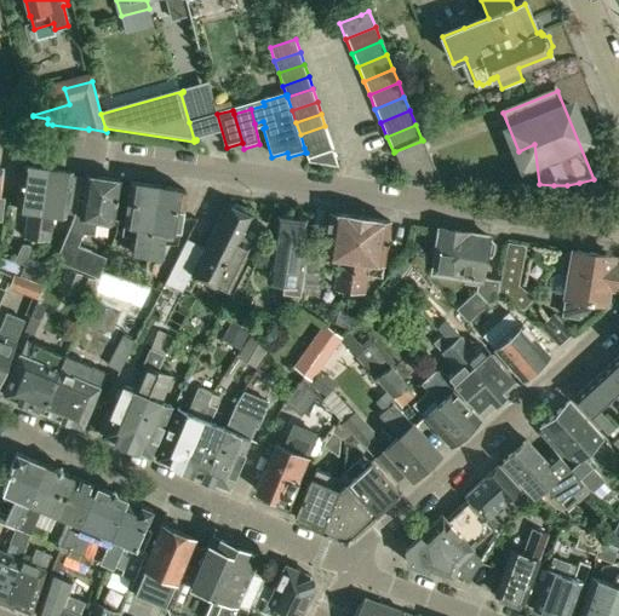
[(325,126),(301,134),(304,148),(330,138),(325,126)]
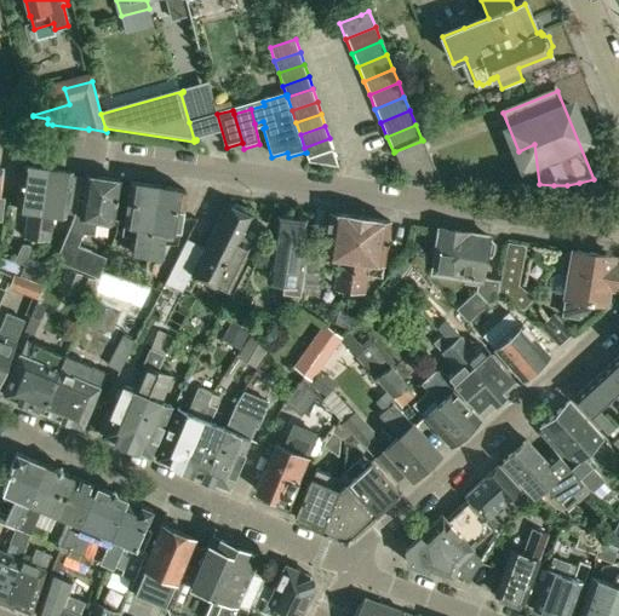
[(330,138),(304,148),(307,153),(305,153),(308,161),(334,151),(330,138)]
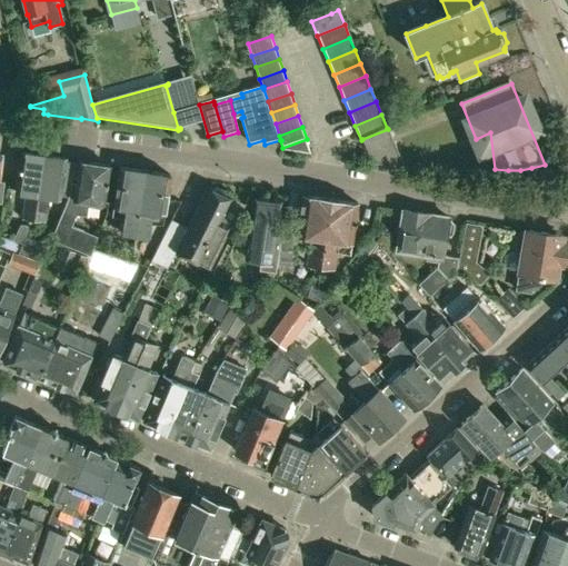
[(388,129),(362,139),(372,162),(371,162),(371,164),(375,165),(395,167),(407,169),(407,168),(405,168),(388,128),(387,128),(388,129)]
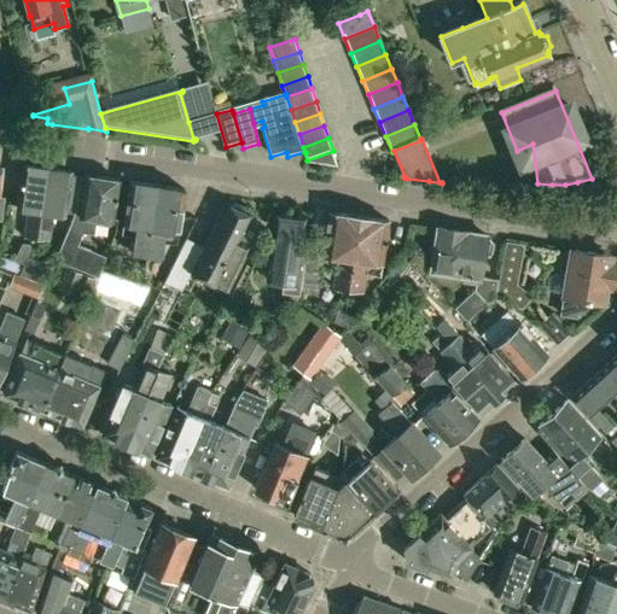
[(333,151),(307,161),(308,163),(338,168),(333,151)]
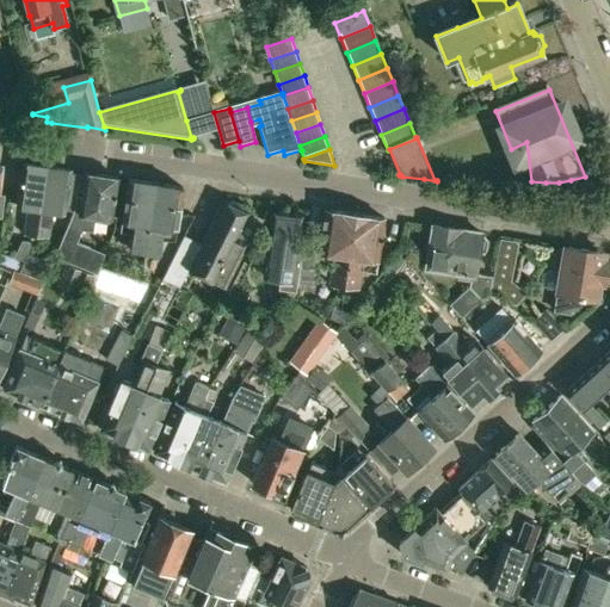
[(37,237),(48,169),(24,166),(18,208),(30,209),(25,236),(37,237)]
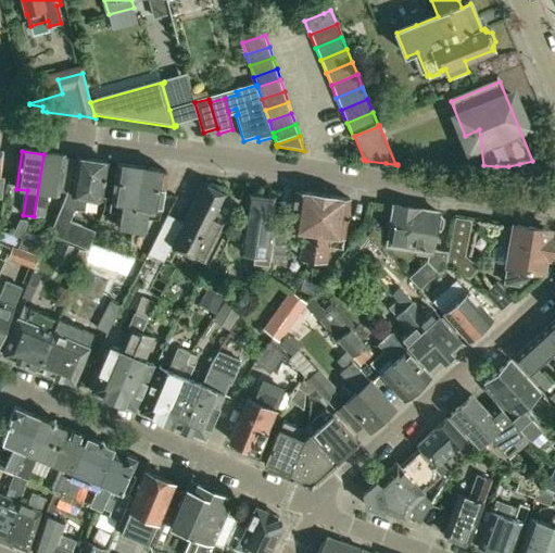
[(59,202),(65,158),(43,154),(34,216),(46,218),(48,200),(59,202)]
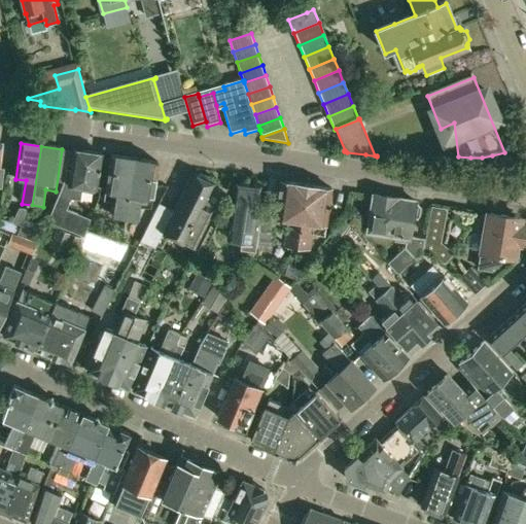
[(97,190),(102,155),(74,151),(70,184),(65,184),(47,224),(58,229),(71,234),(82,238),(84,239),(92,221),(67,212),(71,201),(79,204),(81,188),(97,190)]
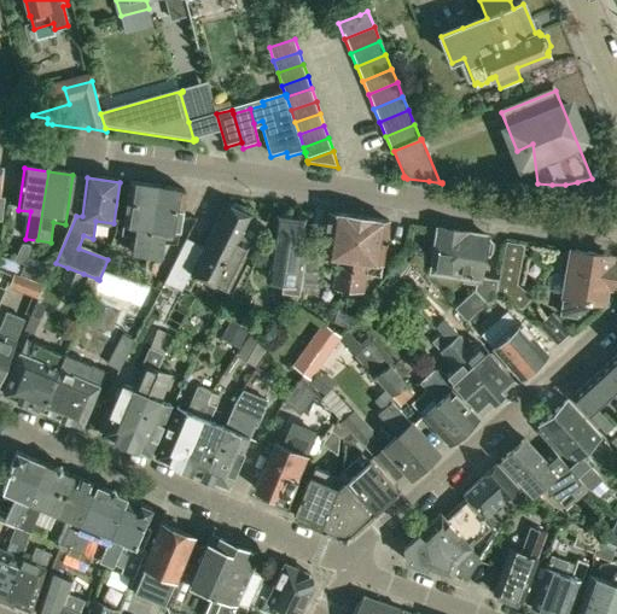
[(147,258),(159,188),(132,183),(123,238),(135,239),(133,256),(147,258)]
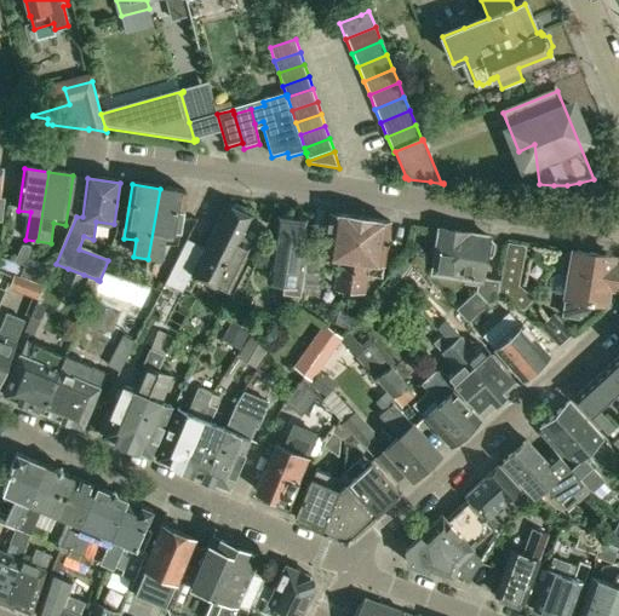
[(178,247),(187,193),(160,189),(148,259),(164,262),(166,245),(178,247)]
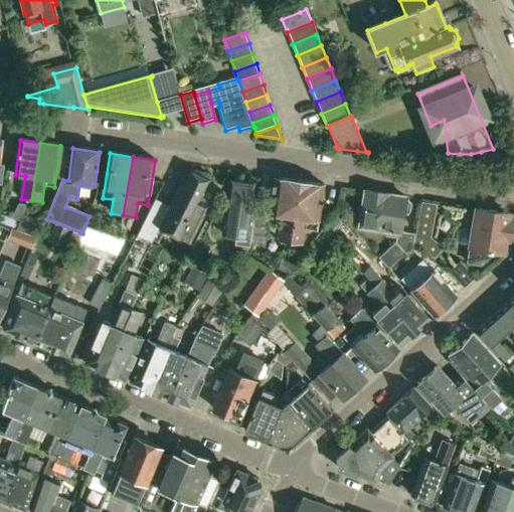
[(194,173),(189,170),(160,229),(190,244),(210,206),(196,199),(207,176),(195,171),(194,173)]
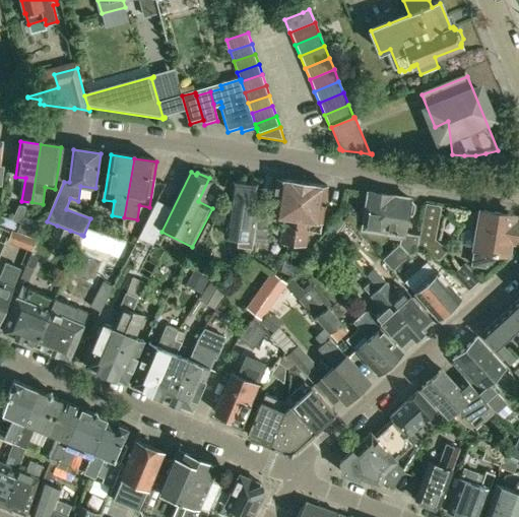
[(294,245),(303,184),(277,180),(270,228),(283,230),(281,244),(294,245)]
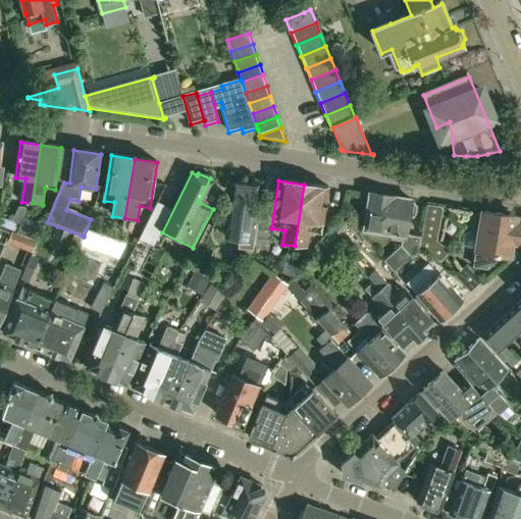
[(240,184),(240,186),(235,185),(226,238),(242,241),(241,249),(253,251),(259,210),(256,209),(259,189),(247,187),(247,185),(240,184)]
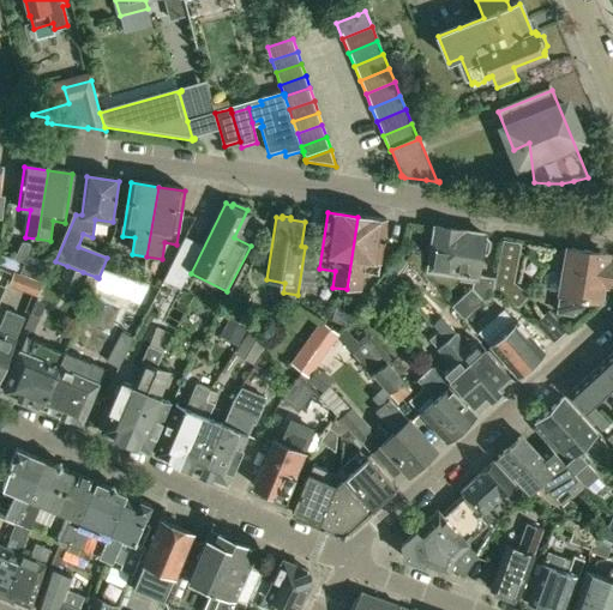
[(379,277),(388,222),(358,217),(347,289),(361,291),(364,275),(379,277)]
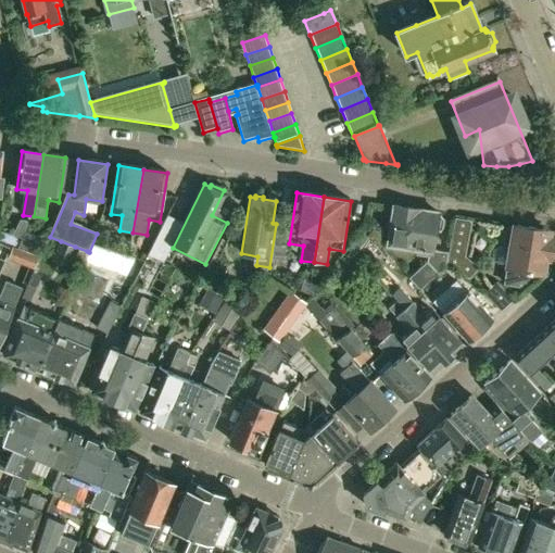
[(443,221),(439,215),(395,208),(389,247),(418,251),(417,256),(429,259),(428,264),(410,280),(420,291),(433,279),(433,280),(444,271),(448,264),(449,255),(431,253),(434,235),(436,235),(442,230),(443,221)]
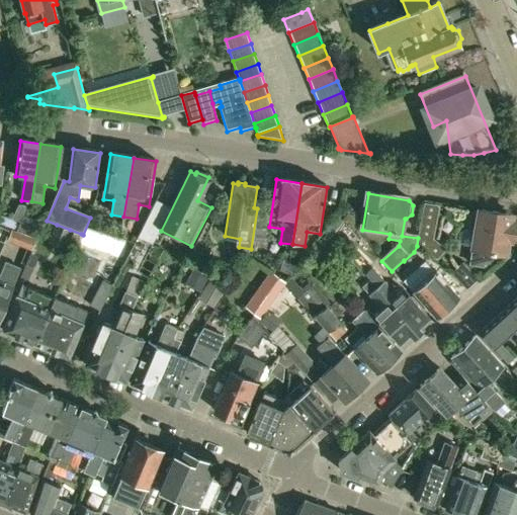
[(171,209),(157,202),(139,239),(153,246),(171,209)]
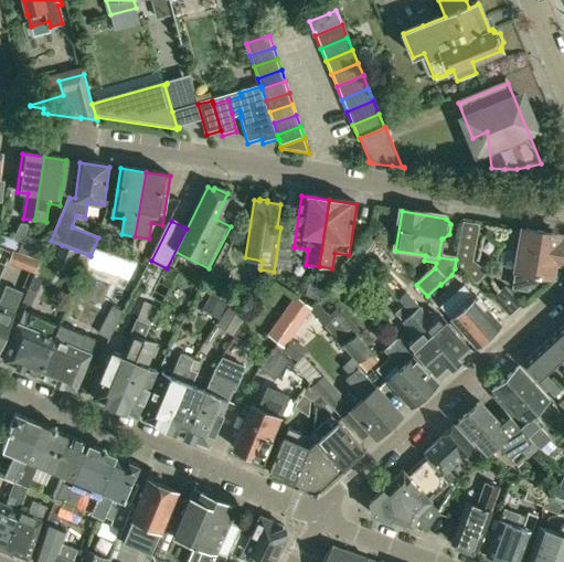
[(547,276),(552,277),(554,263),(562,264),(563,253),(563,243),(557,242),(559,236),(527,231),(522,234),(515,233),(513,250),(520,251),(520,253),(509,251),(502,255),(501,263),(506,269),(517,271),(513,289),(531,293),(536,288),(538,282),(546,283),(547,276)]
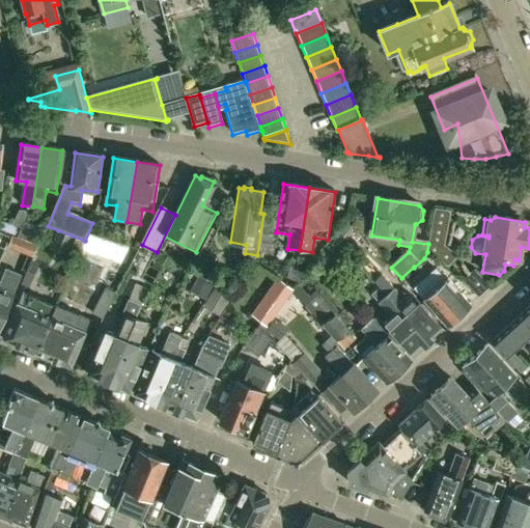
[(333,238),(336,242),(341,247),(355,227),(346,218),(333,238)]
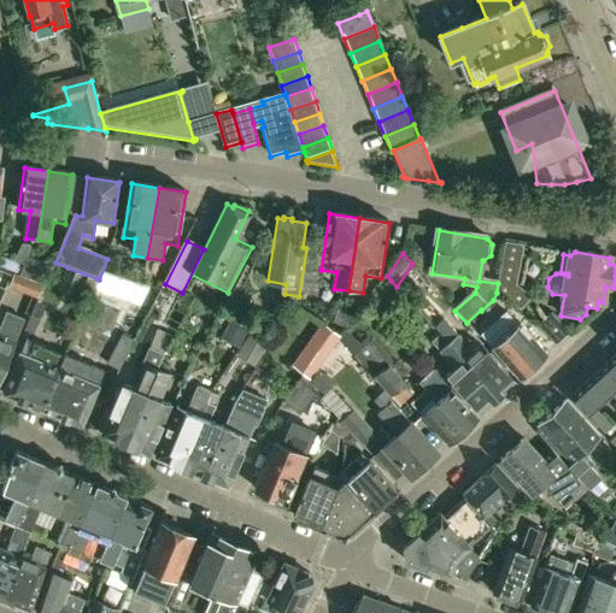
[(19,278),(45,288),(53,270),(29,259),(19,278)]
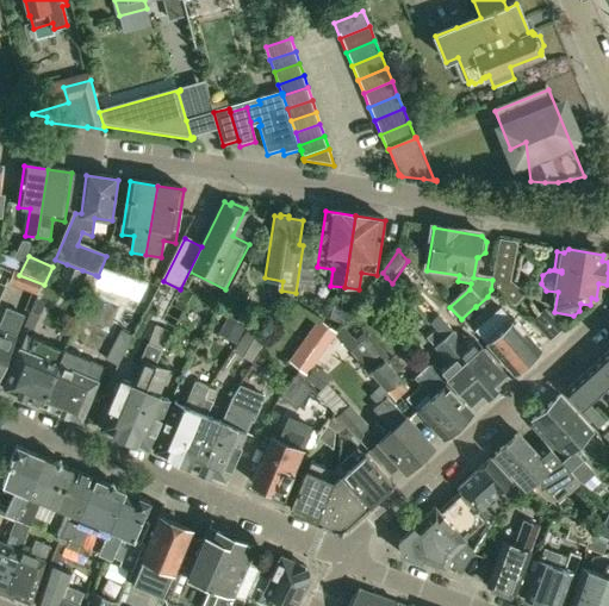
[(497,263),(491,289),(515,308),(524,299),(509,285),(513,266),(497,263)]
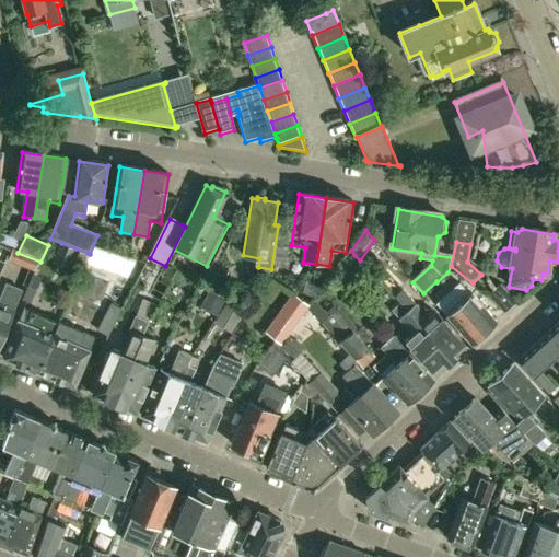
[(61,243),(58,252),(72,257),(76,248),(61,243)]
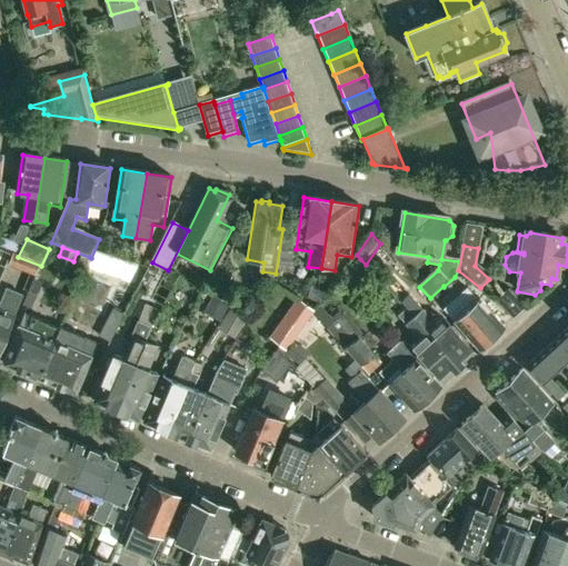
[(73,261),(72,265),(73,265),(85,269),(89,257),(77,252),(73,261)]
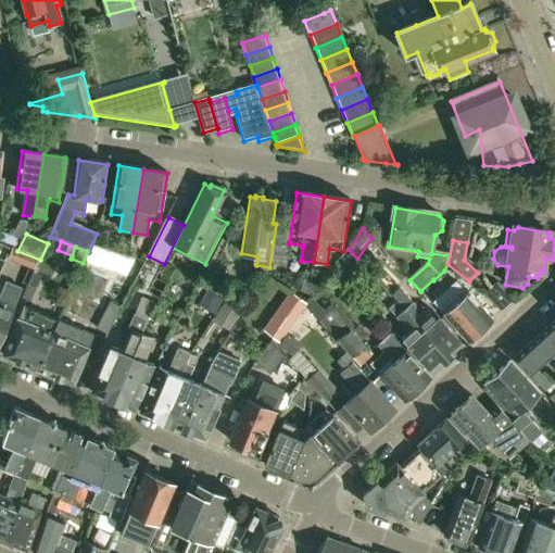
[(40,260),(17,251),(12,249),(9,259),(36,269),(40,260)]
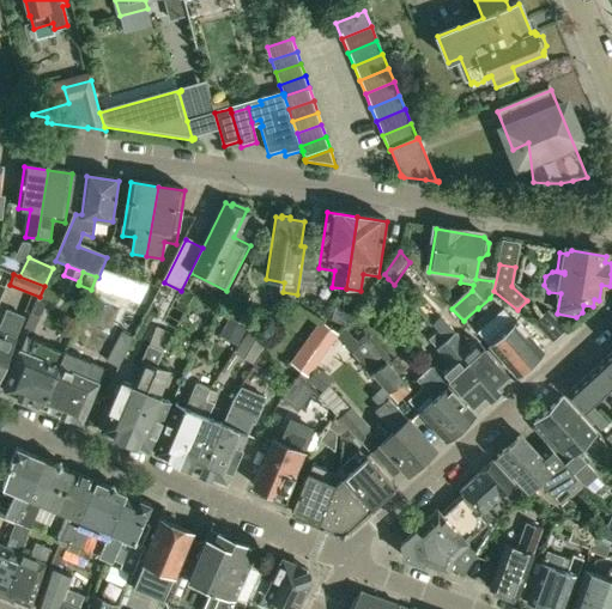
[(400,293),(394,285),(388,279),(369,297),(381,311),(400,293)]
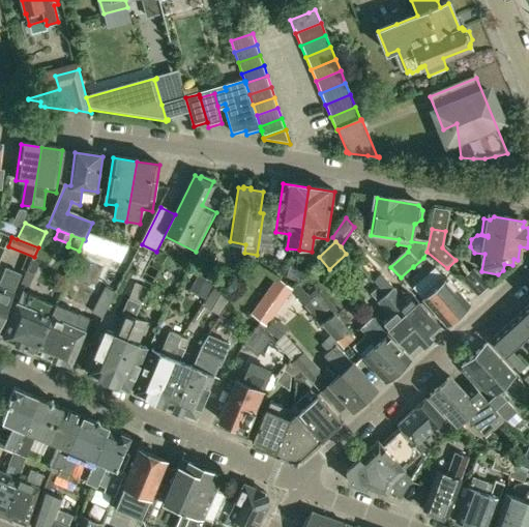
[(424,280),(413,267),(413,266),(401,277),(413,289),(447,326),(470,305),(447,280),(431,294),(421,283),(424,280)]
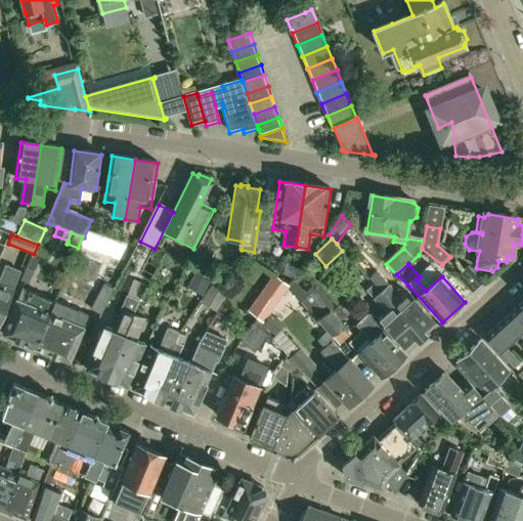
[(0,322),(20,272),(8,267),(5,275),(0,272),(0,322)]
